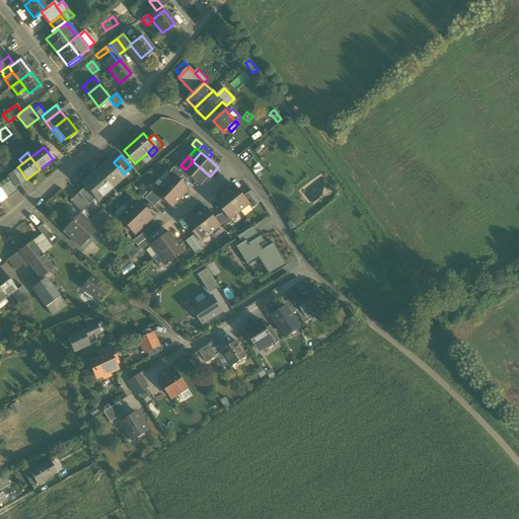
[(247,166),(260,173),(265,165),(253,158),(247,166)]
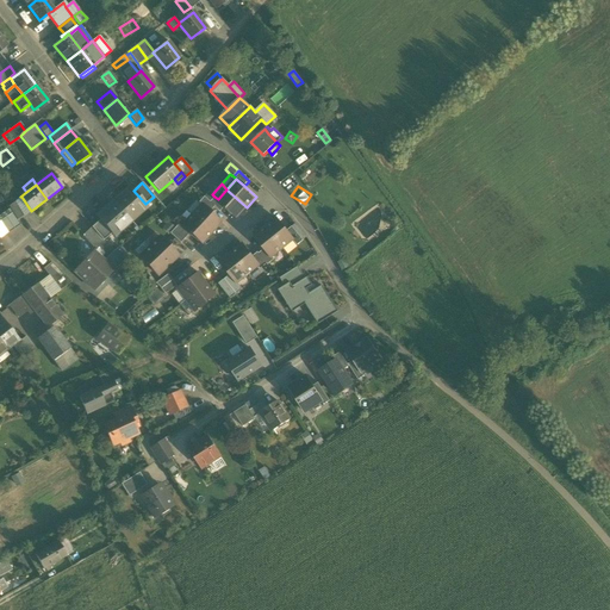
[(131,187),(114,201),(131,222),(138,215),(137,212),(145,204),(134,191),(131,187)]
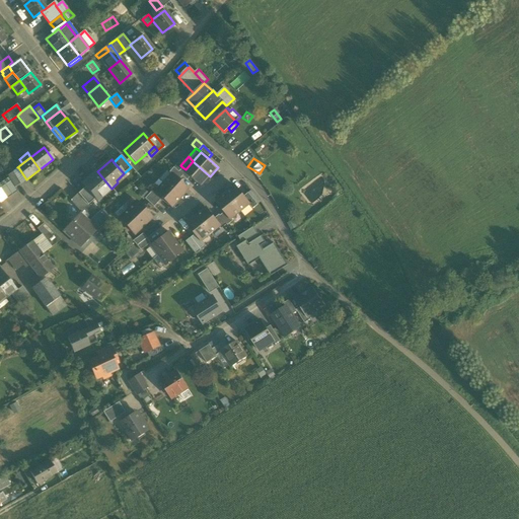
[(202,186),(210,176),(193,161),(186,169),(184,169),(192,176),(202,186)]
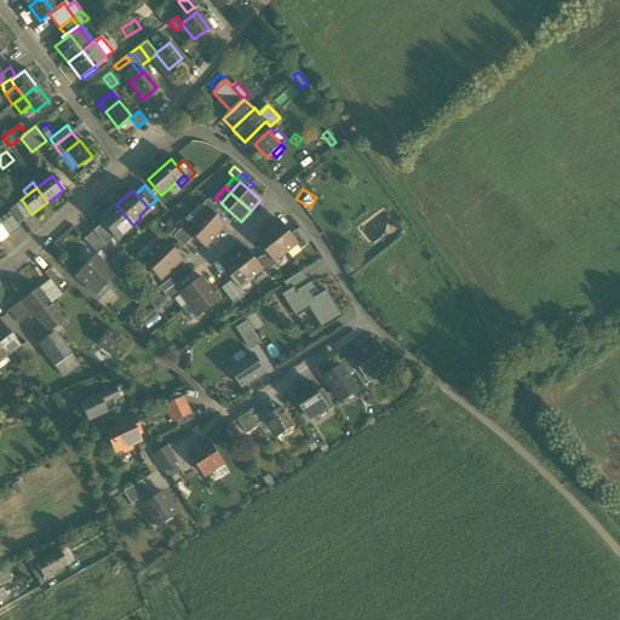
[(32,214),(22,200),(21,200),(15,206),(24,220),(32,214)]
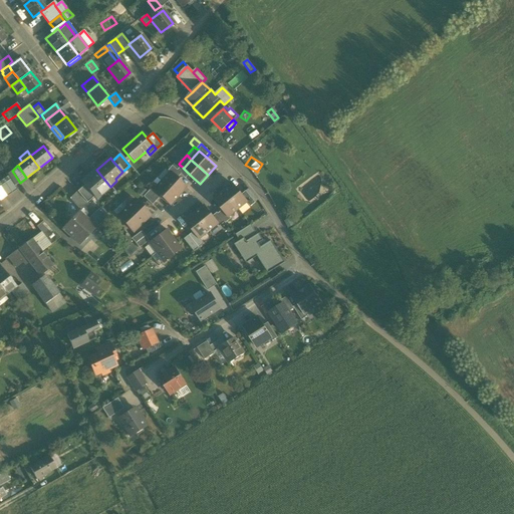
[(177,179),(181,175),(177,171),(172,166),(168,171),(170,173),(177,179)]
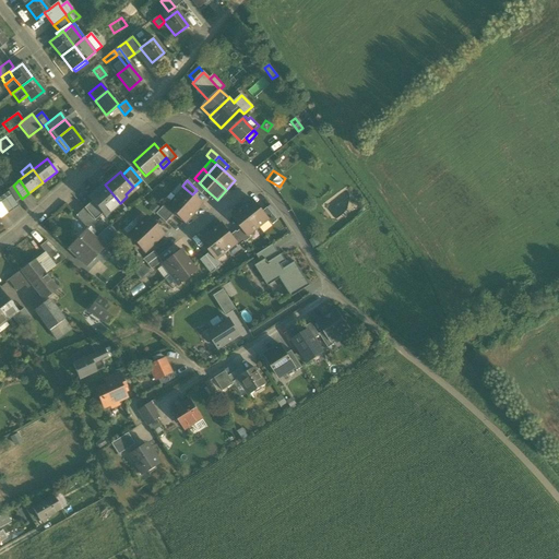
[(197,180),(192,186),(197,190),(202,194),(206,190),(199,182),(200,182),(197,180)]
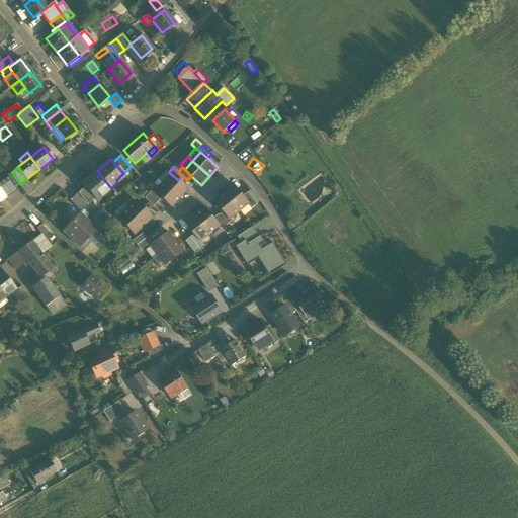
[(171,174),(169,172),(166,170),(159,178),(163,182),(171,174)]
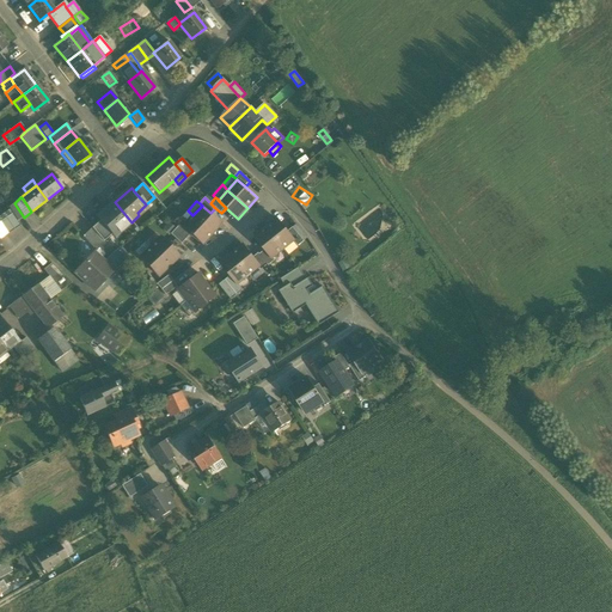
[(123,228),(132,222),(115,202),(97,218),(101,221),(112,234),(121,226),(123,228)]
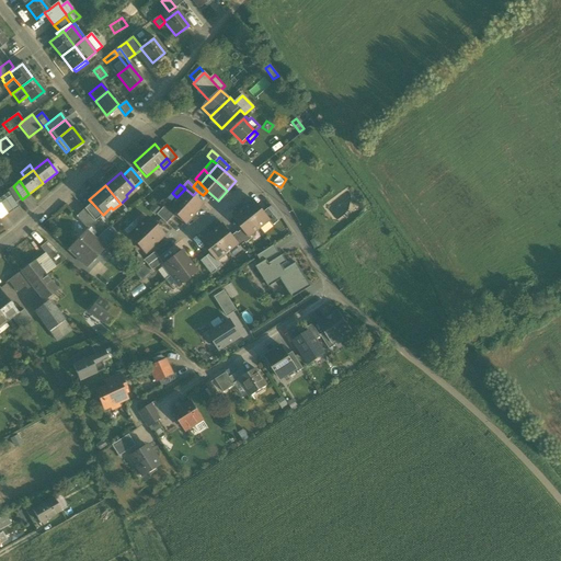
[(8,190),(16,203),(22,199),(13,186),(8,190)]
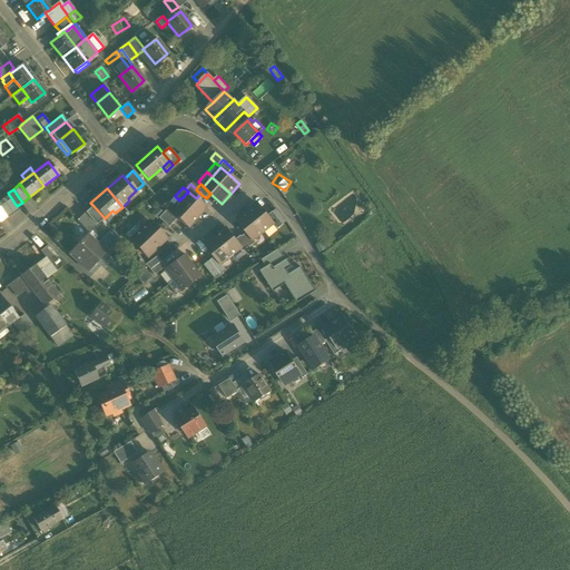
[(188,192),(179,200),(197,218),(207,208),(196,198),(188,192)]
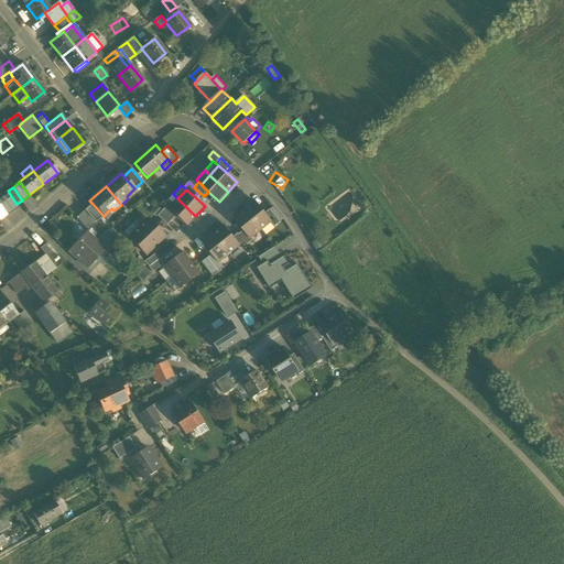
[(9,194),(0,199),(0,204),(0,205),(8,216),(19,208),(9,194)]
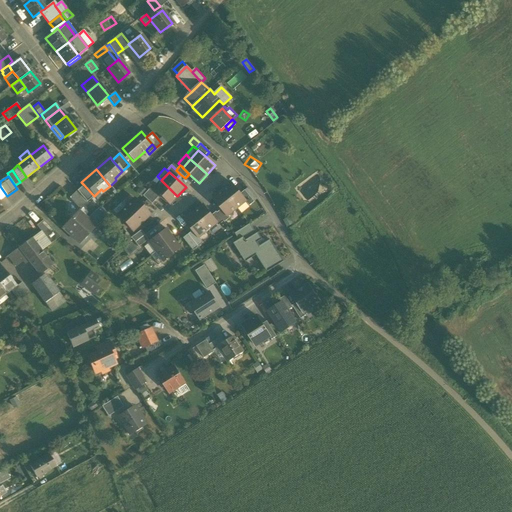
[(169,205),(177,196),(161,180),(153,189),(160,196),(169,205)]
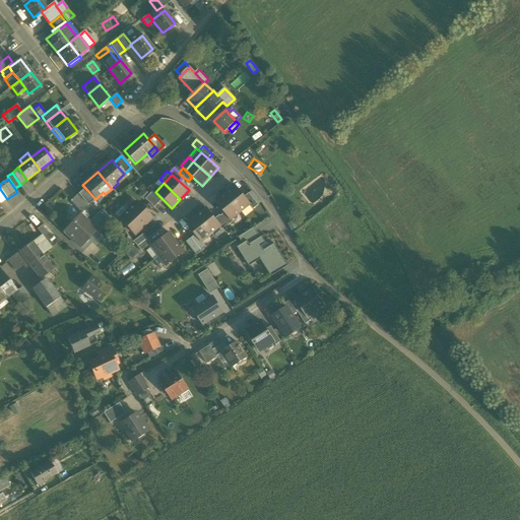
[(236,187),(226,194),(241,212),(250,205),(250,204),(244,197),(236,187)]
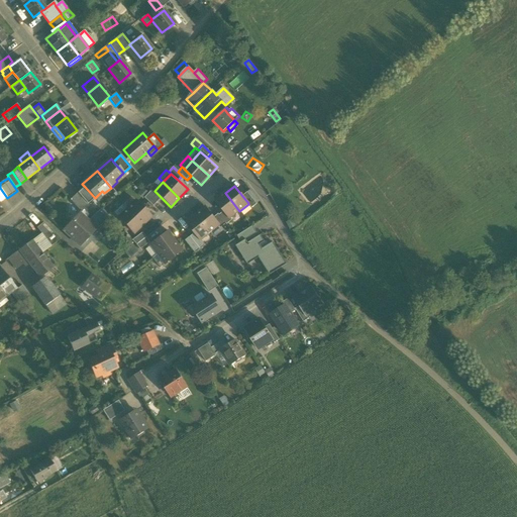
[(85,187),(78,193),(88,204),(95,198),(85,187)]
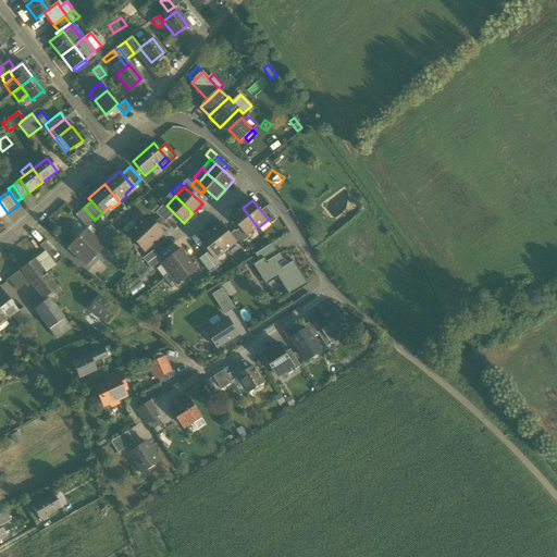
[(164,203),(160,209),(170,218),(174,213),(166,206),(164,203)]
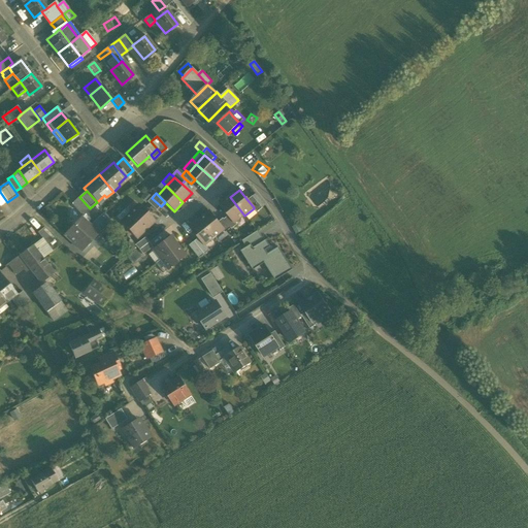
[(256,194),(253,196),(262,208),(265,206),(262,202),(256,194)]
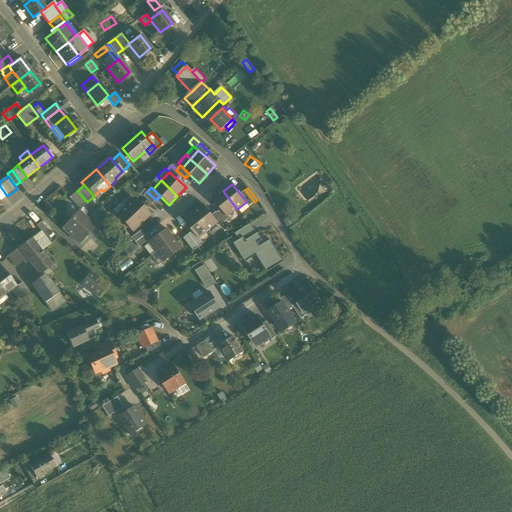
[(246,202),(249,206),(254,202),(245,190),(240,194),(246,201),(246,202)]
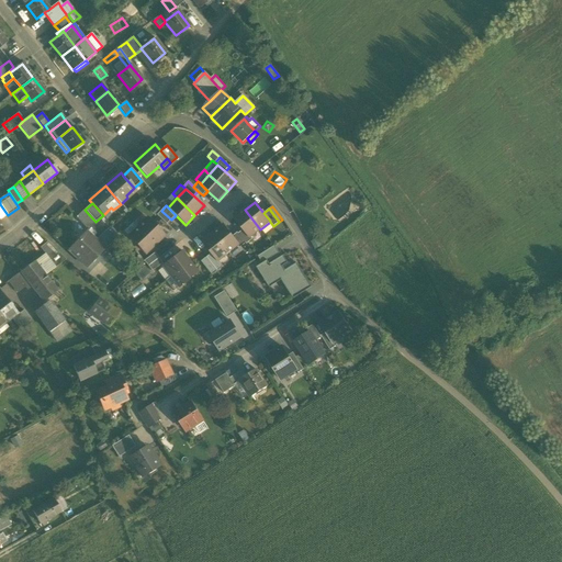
[(97,223),(96,222),(85,210),(77,216),(89,231),(91,228),(97,223)]
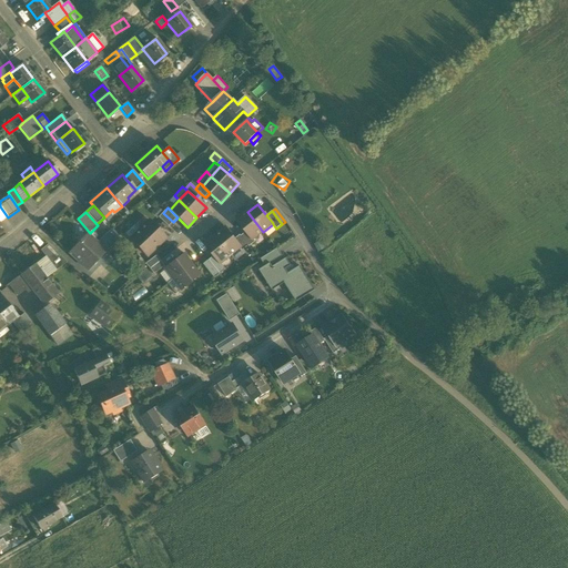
[(253,240),(263,232),(247,212),(236,221),(246,232),(252,240),(253,240)]
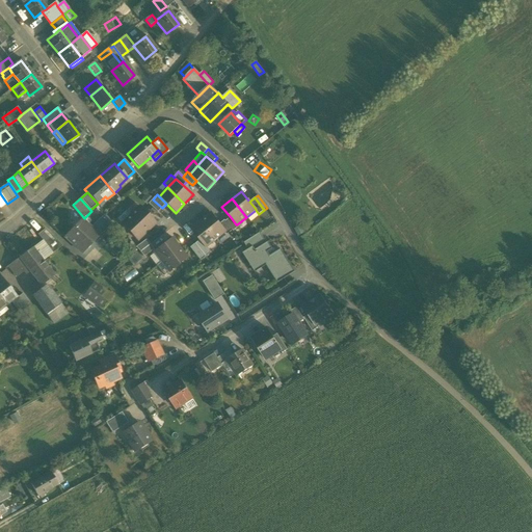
[(158,212),(162,208),(153,200),(149,204),(158,212)]
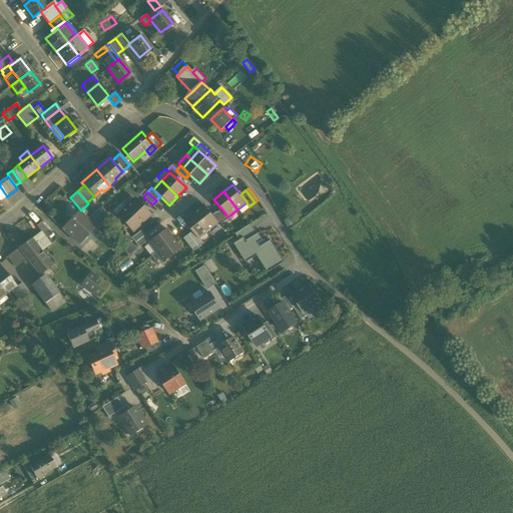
[(134,199),(126,207),(141,223),(150,215),(134,199)]
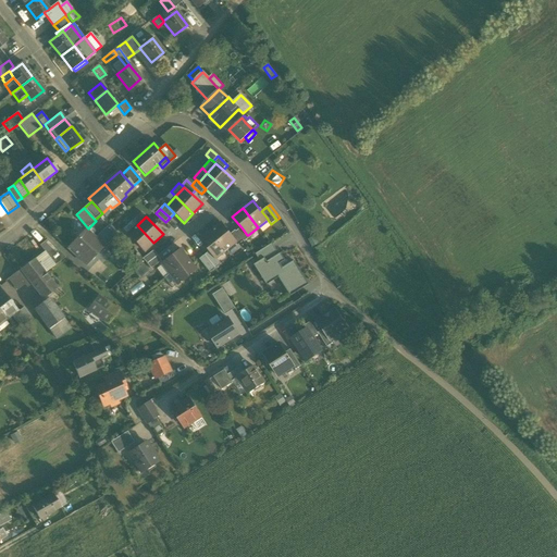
[(127,234),(137,225),(132,220),(122,230),(127,234)]
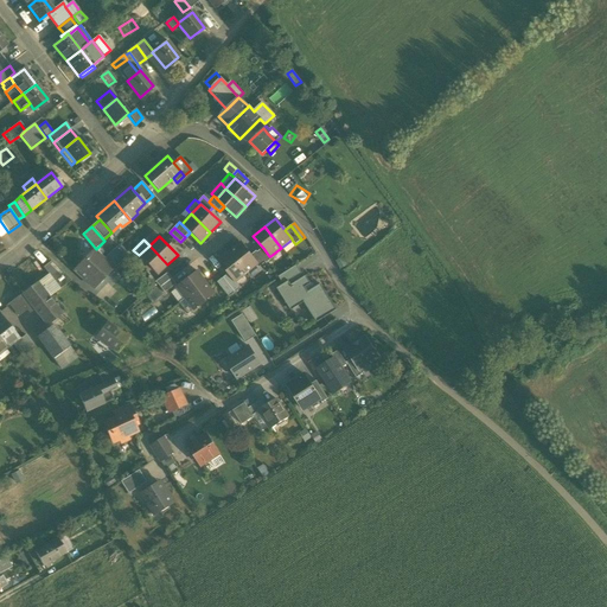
[(98,247),(107,256),(113,251),(104,241),(98,247)]
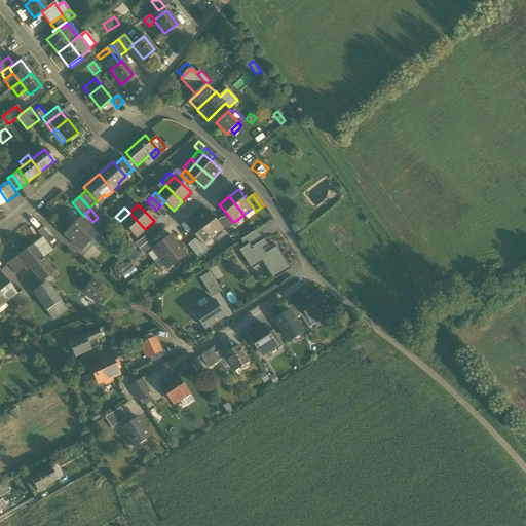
[(199,219),(214,236),(223,229),(217,222),(209,212),(199,219)]
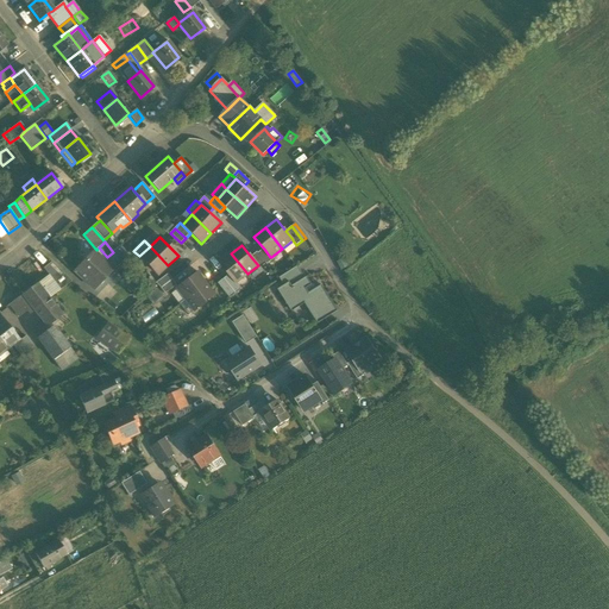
[(107,257),(104,261),(113,270),(113,271),(129,256),(120,246),(113,252),(107,257)]
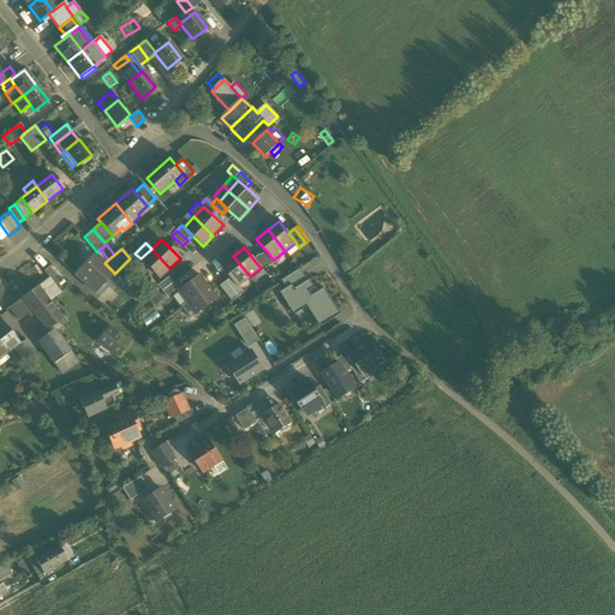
[(160,279),(169,268),(151,249),(141,258),(160,279)]
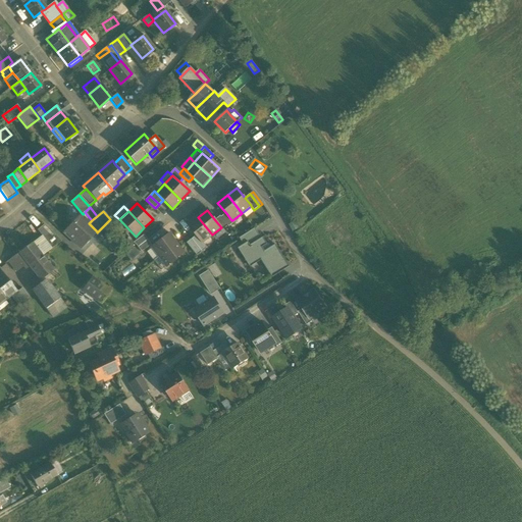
[(226,213),(221,217),(228,225),(229,226),(235,222),(232,220),(231,220),(226,213)]
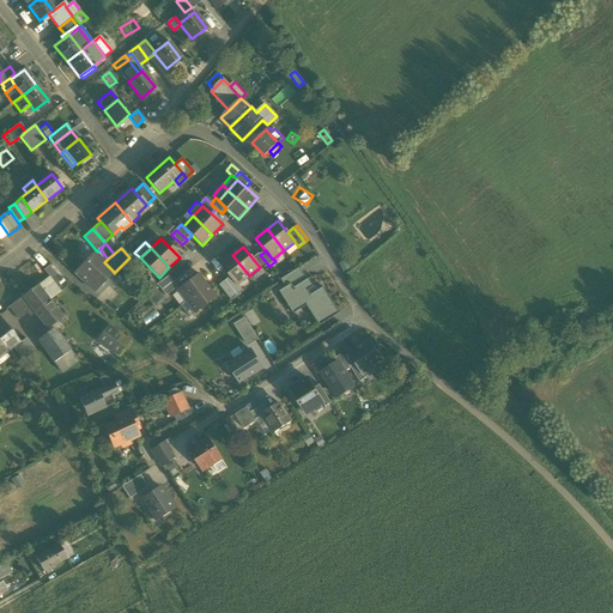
[(74,273),(85,283),(104,262),(95,253),(74,273)]
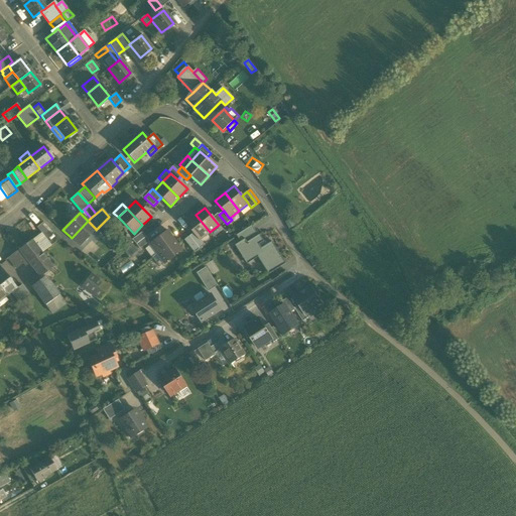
[(221,227),(226,223),(219,215),(218,214),(213,218),(219,225),(220,227),(221,227)]
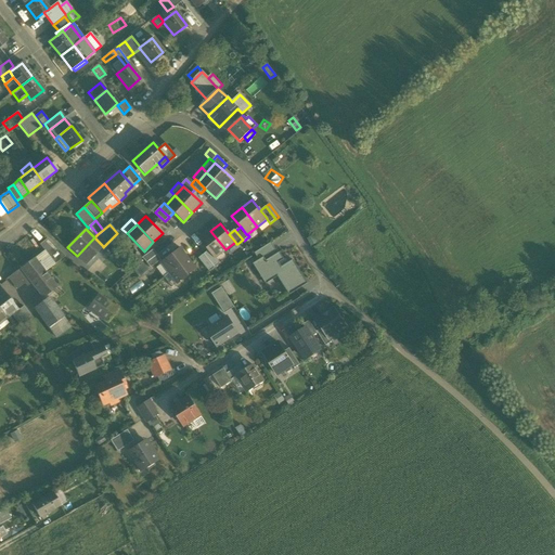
[(216,258),(226,249),(210,231),(201,240),(209,250),(216,258)]
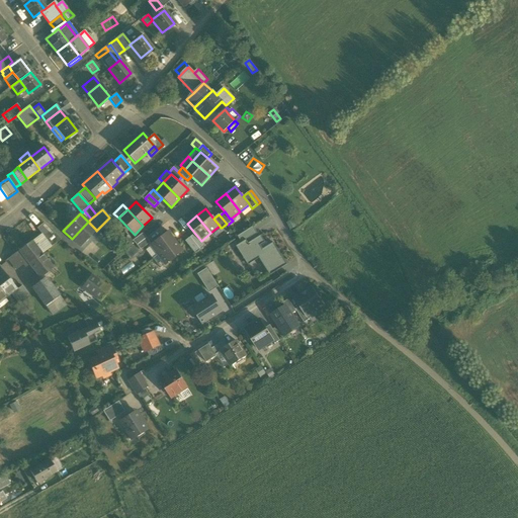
[(292,220),(286,223),(290,230),(296,227),(292,220)]
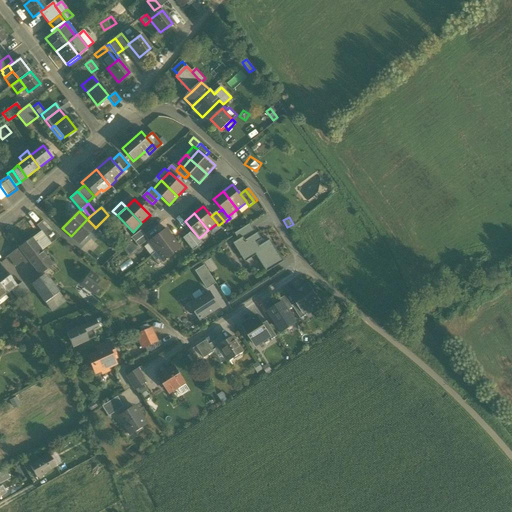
[(79,244),(95,227),(87,219),(71,236),(79,244)]
